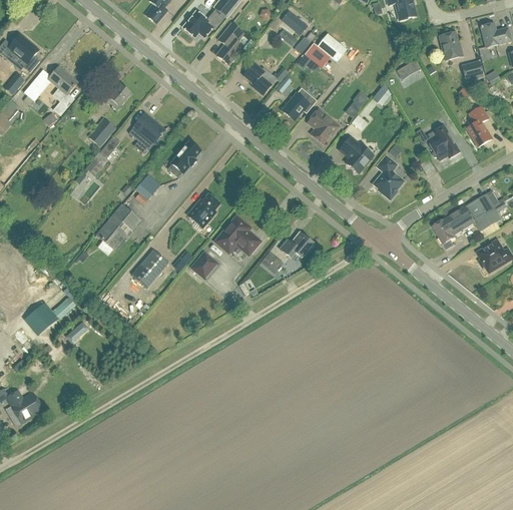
[(156,23),(167,9),(164,7),(169,0),(149,0),(152,2),(144,12),(147,15),(156,23)]
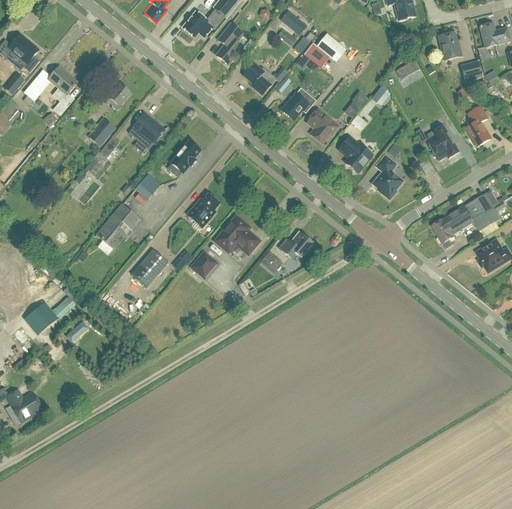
[(226,17),(240,0),(219,0),(213,7),(215,8),(225,16),(226,17)]
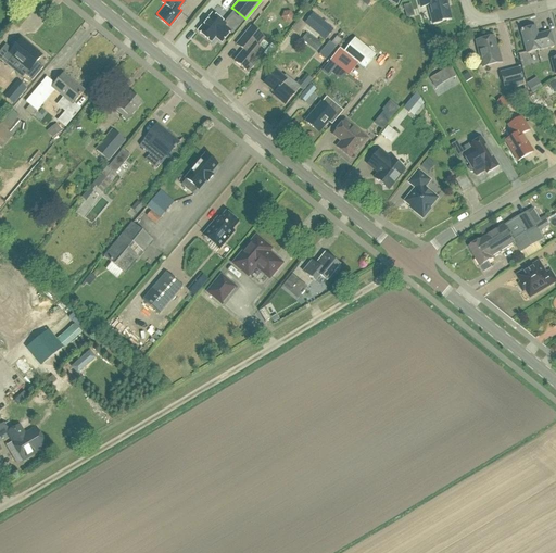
[(419,0),(420,5),(428,3),(432,22),(449,17),(451,15),(449,8),(447,8),(446,1),(447,1),(447,0),(419,0)]
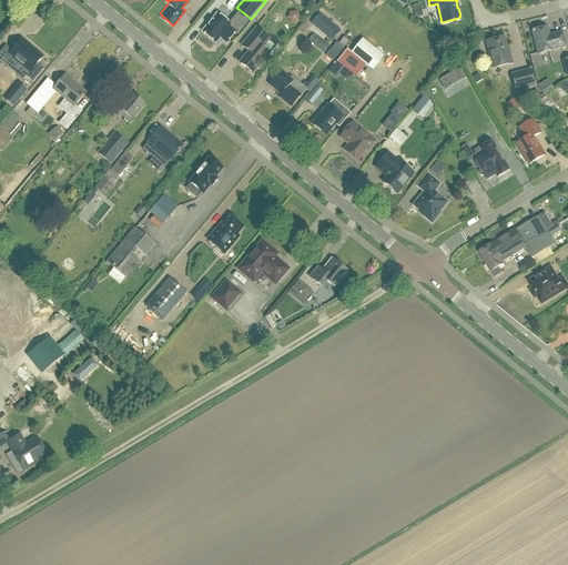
[(421,1),(415,3),(418,14),(425,12),(423,7),(421,1)]
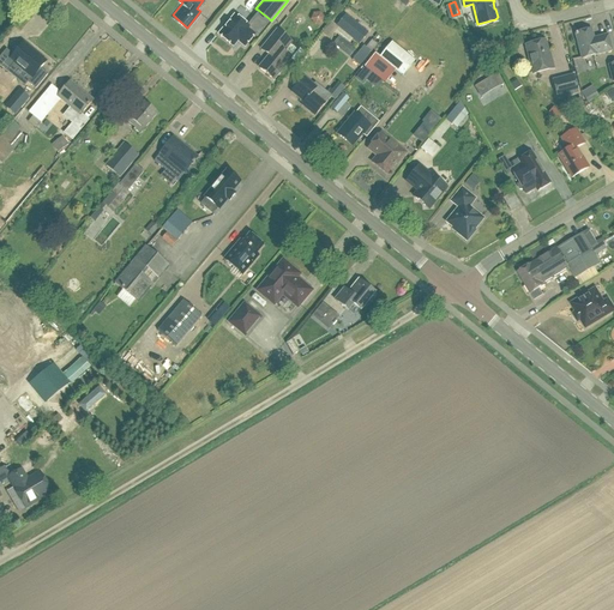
[(258,10),(248,24),(250,24),(248,25),(256,32),(258,35),(270,19),(258,10)]
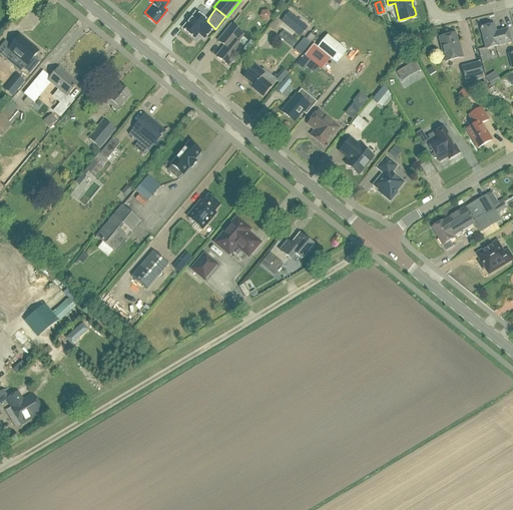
[(289,10),(282,19),(300,34),(308,25),(289,10)]
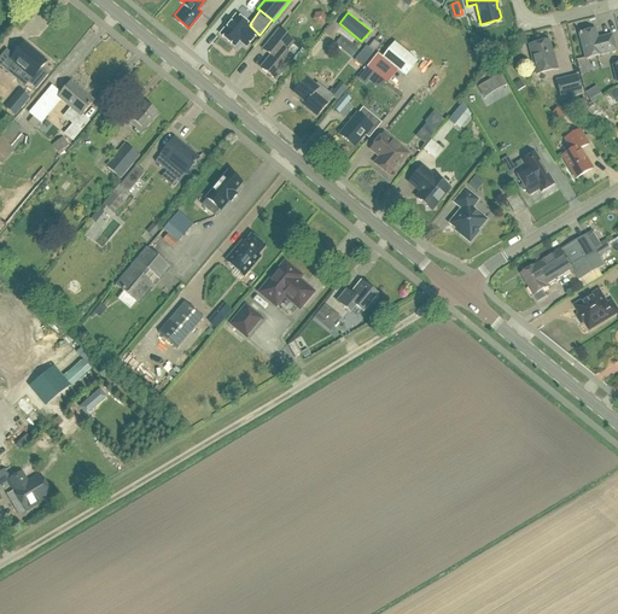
[(246,45),(257,33),(250,25),(251,24),(250,24),(237,13),(220,33),(234,45),(239,39),(246,45)]
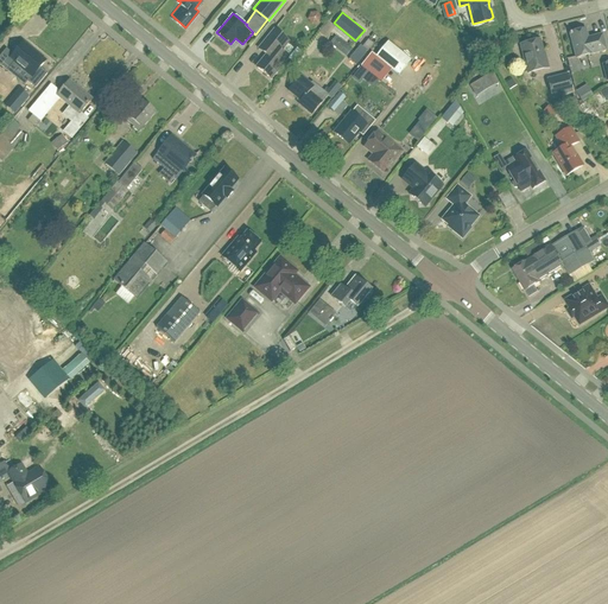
[(271,77),(289,56),(280,50),(289,39),(274,27),(258,46),(266,52),(257,64),(271,77)]
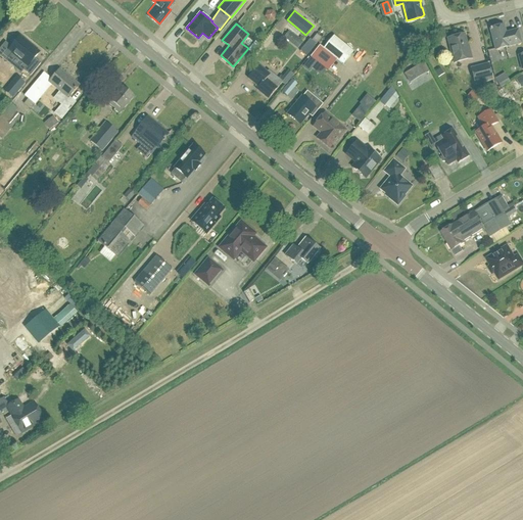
[(506,31),(504,24),(489,27),(495,48),(521,41),(518,28),(506,31)]
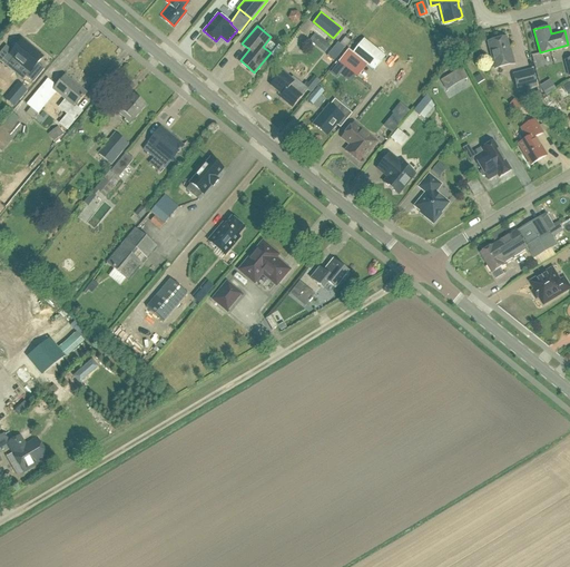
[(312,37),(326,50),(333,44),(318,30),(312,37)]
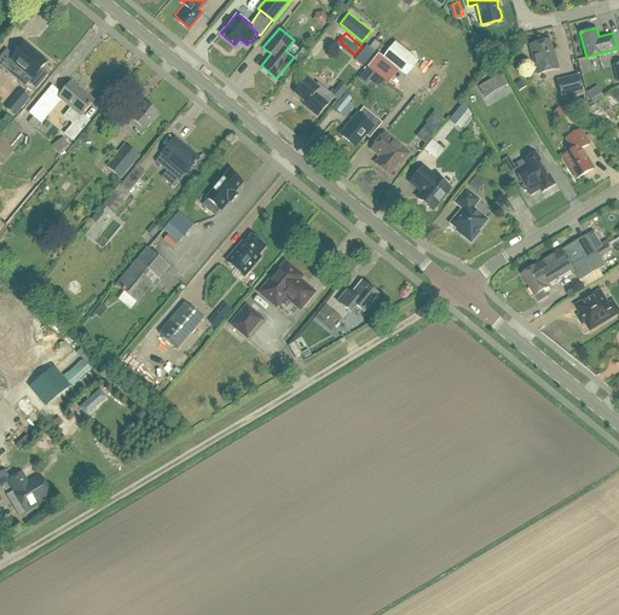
[(554,53),(549,39),(530,44),(537,73),(538,73),(537,70),(556,64),(557,68),(559,67),(555,53),(554,53)]
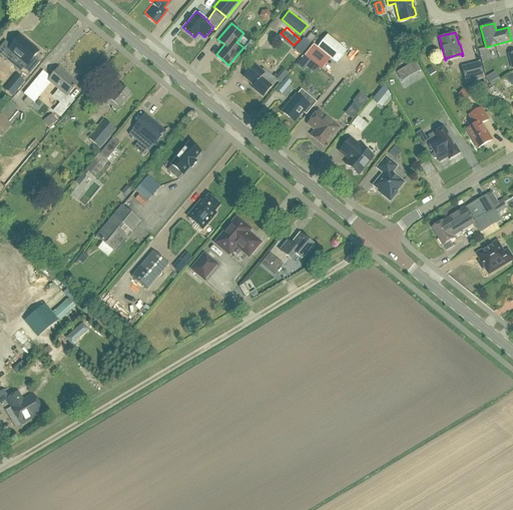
[(347,48),(328,33),(318,45),(314,42),(306,52),(323,65),(330,56),(336,61),(347,48)]
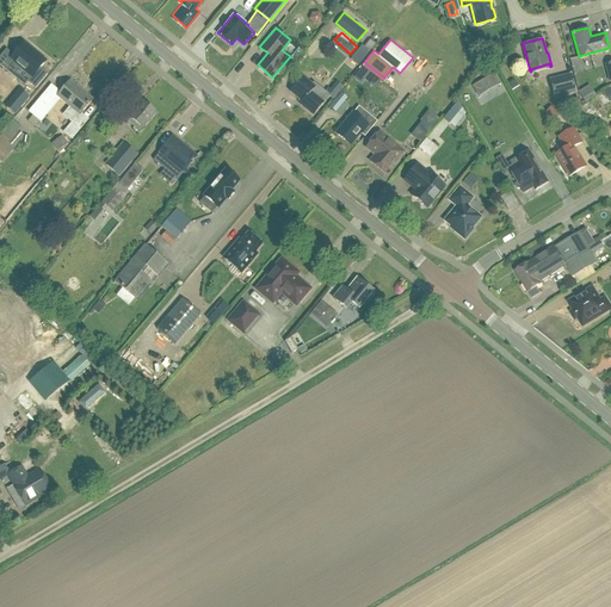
[(45,59),(24,41),(14,53),(7,47),(0,54),(0,62),(7,68),(14,60),(20,64),(16,70),(20,74),(25,68),(32,74),(28,80),(36,87),(48,72),(41,66),(45,59)]
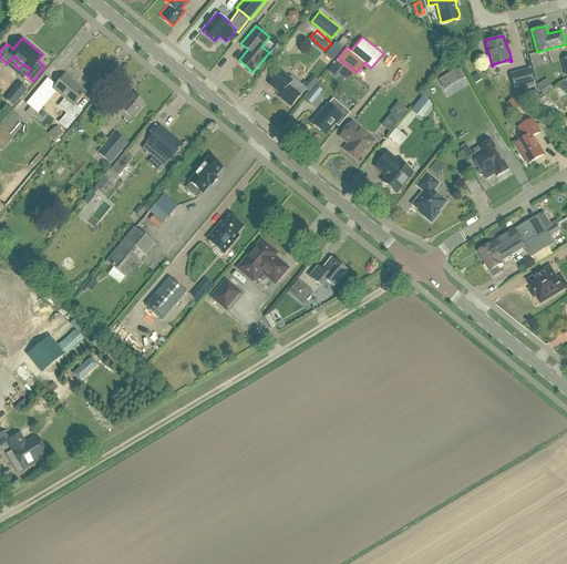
[(459,67),(450,72),(453,79),(463,73),(459,67)]
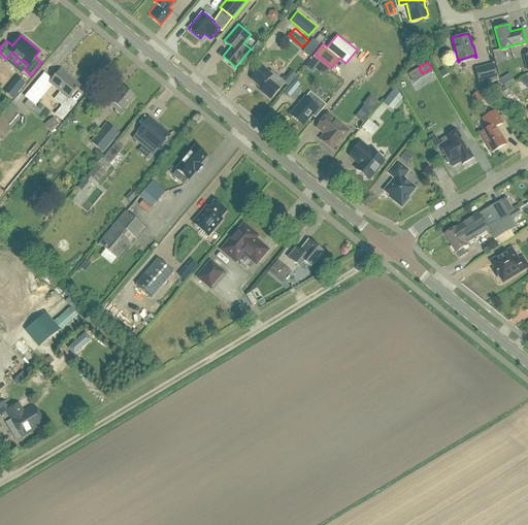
[(480,83),(496,77),(493,63),(475,67),(480,83)]
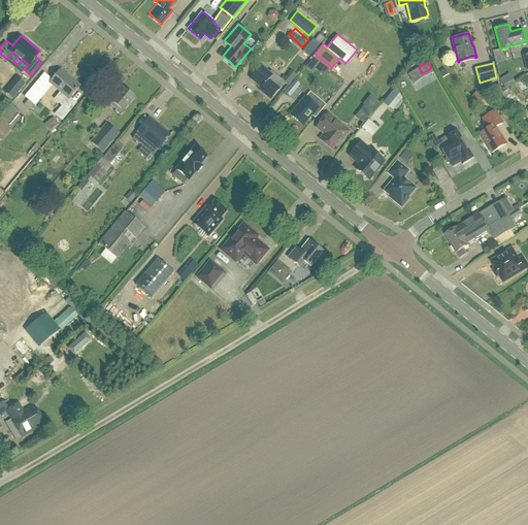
[(270,71),(261,64),(251,77),(261,86),(259,89),(271,98),(285,80),(271,69),(270,71)]
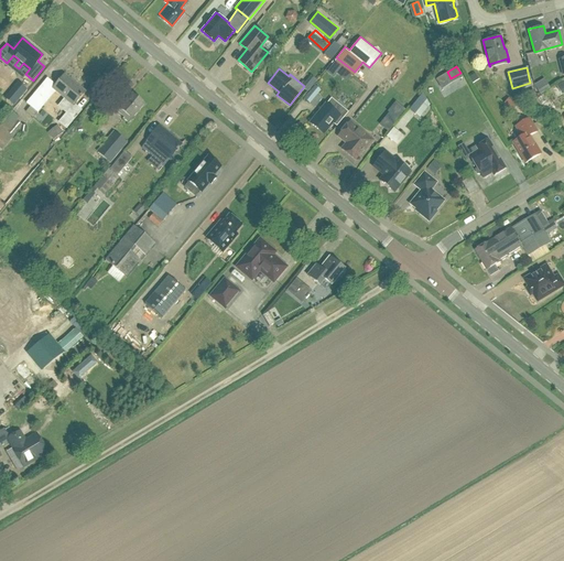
[(65,73),(56,84),(47,76),(28,101),(38,110),(55,88),(74,104),(85,90),(65,73)]
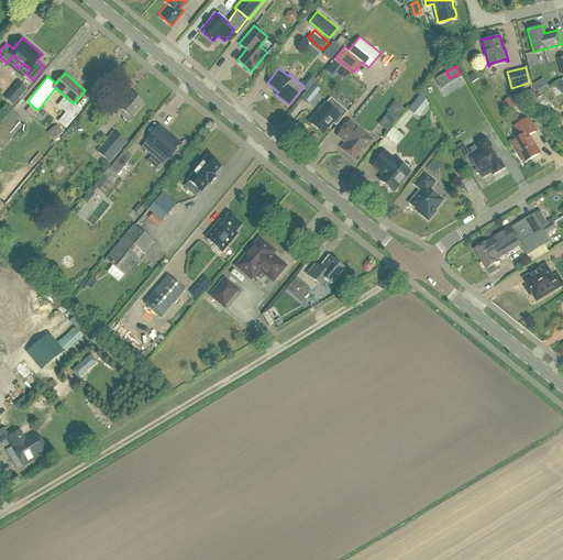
[(545,76),(537,81),(541,88),(550,83),(545,76)]
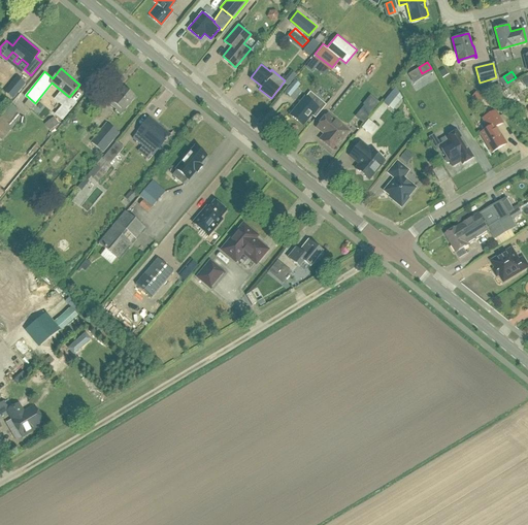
[(431,72),(413,80),(416,87),(434,78),(431,72)]
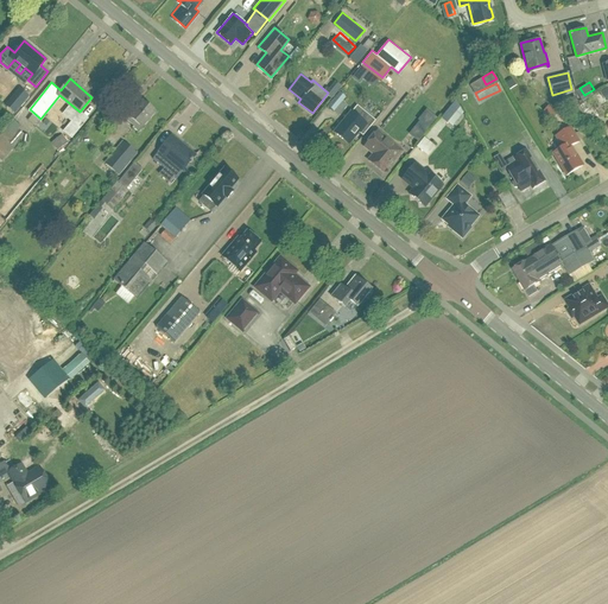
[(14,112),(30,94),(19,86),(5,103),(14,112)]
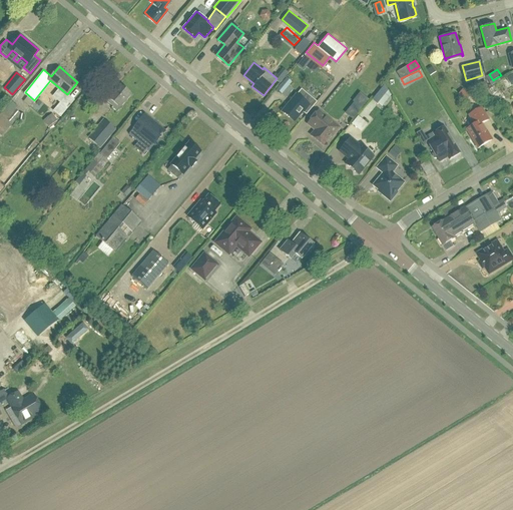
[(282,92),(292,80),(287,76),(277,88),(282,92)]
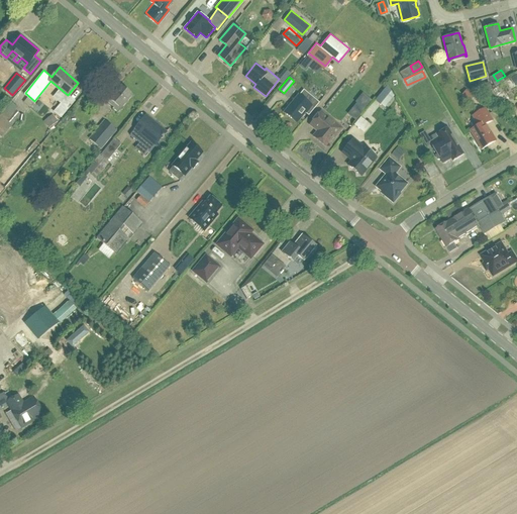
[(118,111),(132,94),(121,84),(107,100),(113,105),(112,106),(118,111)]
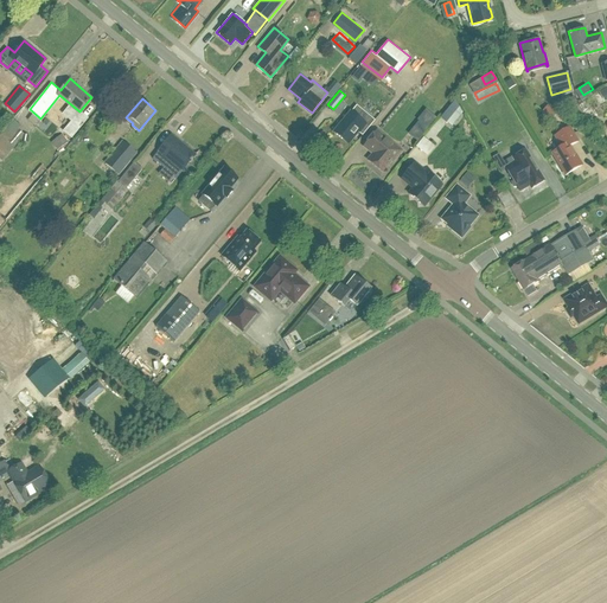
[(443,114),(454,123),(467,110),(457,100),(443,114)]
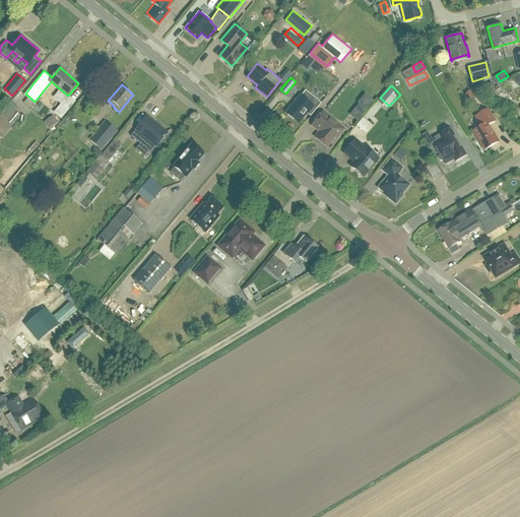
[(351,111),(360,118),(377,99),(369,91),(351,111)]
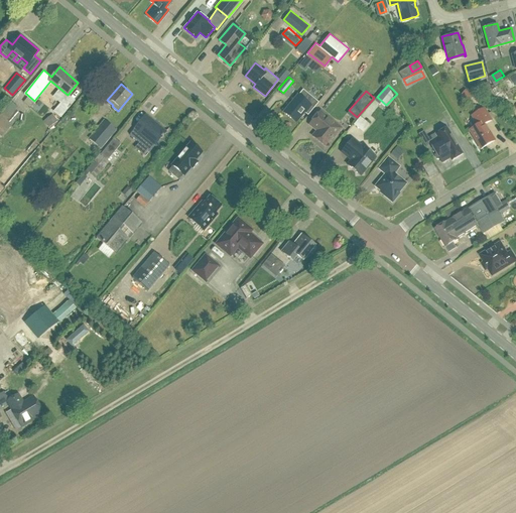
[(318,101),(308,93),(304,98),(298,94),(284,111),(295,120),(304,110),(308,113),(318,101)]
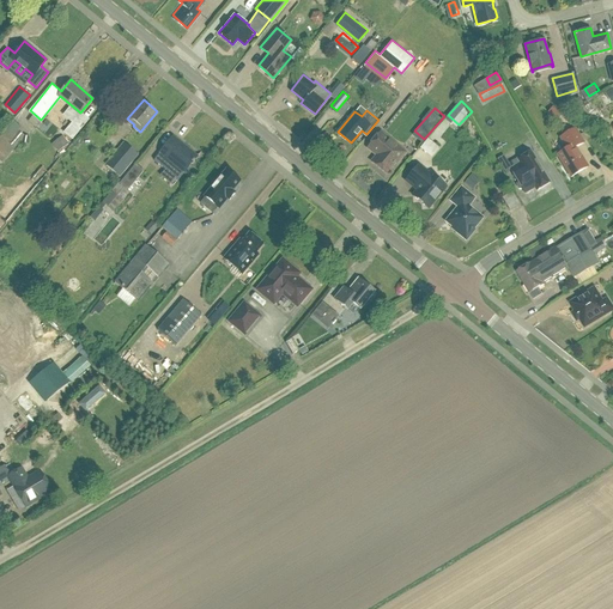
[(65,131),(72,136),(84,122),(77,116),(65,131)]
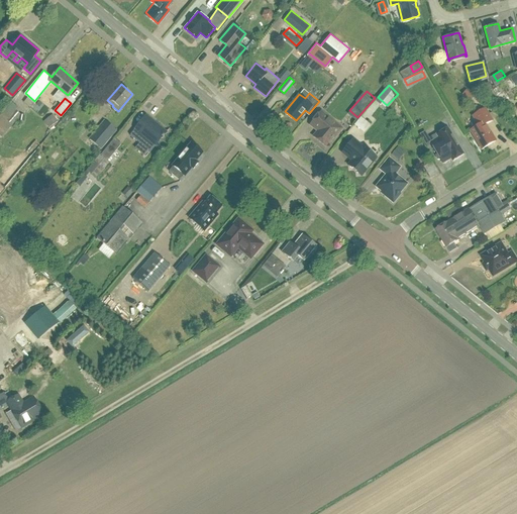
[(9,118),(19,105),(12,100),(3,113),(9,118)]
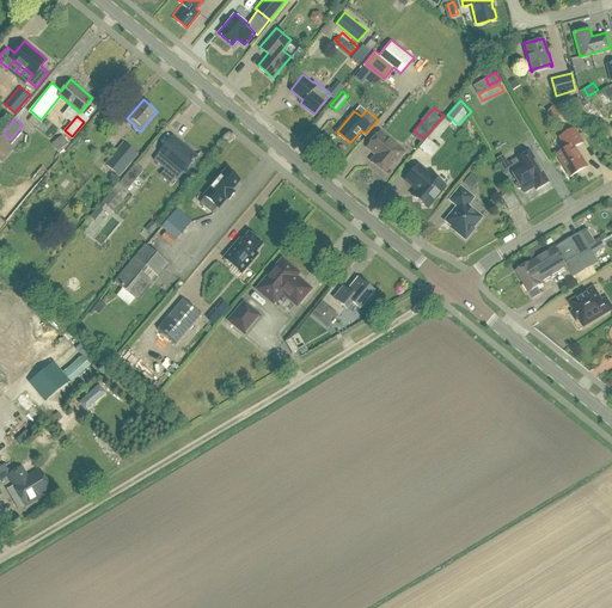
[(570,174),(586,165),(575,146),(582,141),(574,127),(560,135),(565,146),(556,152),(570,174)]
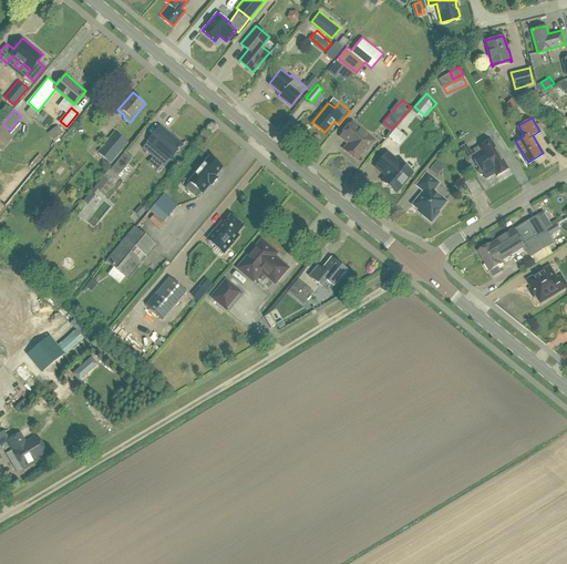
[(367,150),(375,140),(352,121),(340,135),(349,142),(343,147),(357,159),(366,149),(367,150)]
